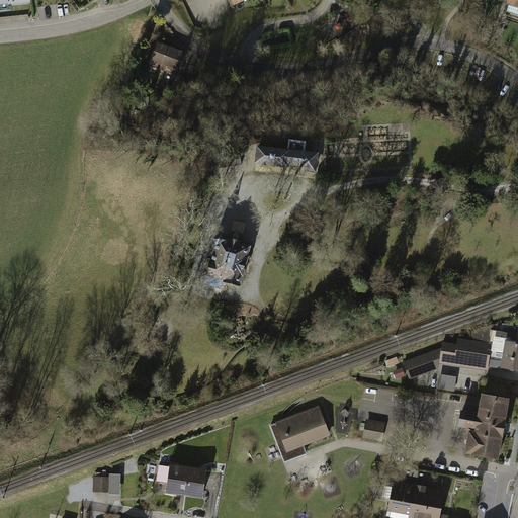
[(32,0),(0,0),(0,11),(14,10),(13,5),(33,3),(32,0)]
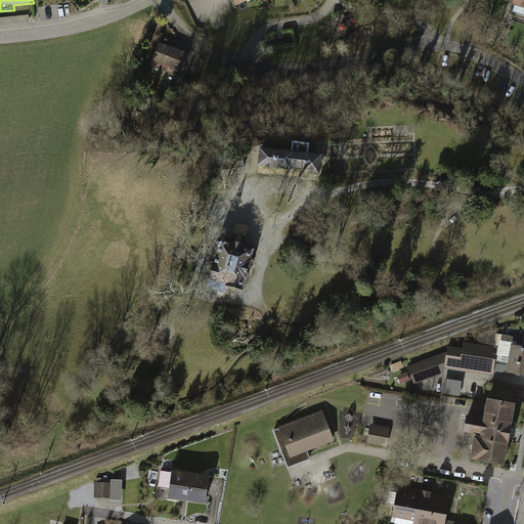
[(523,7),(516,5),(514,13),(523,15),(523,7)]
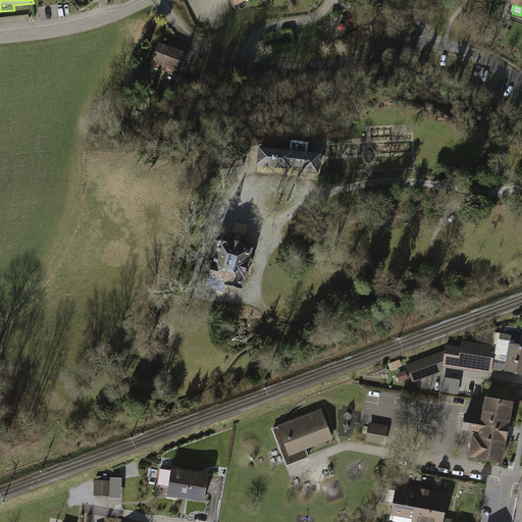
[(189,52),(160,42),(152,65),(180,75),(189,52)]
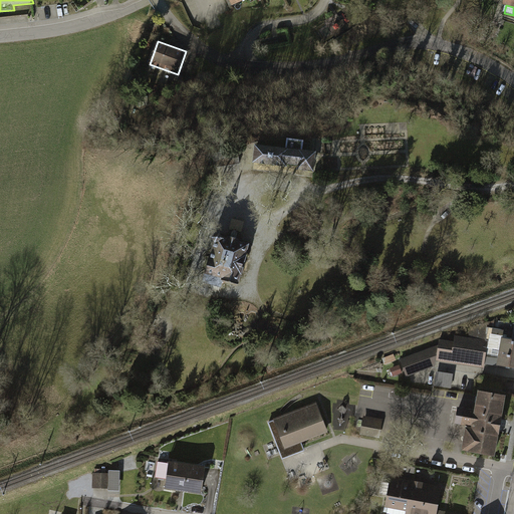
[(259,143),(256,161),(298,167),(297,171),(316,174),(319,153),(305,150),(307,142),(289,139),(288,148),(259,143)]
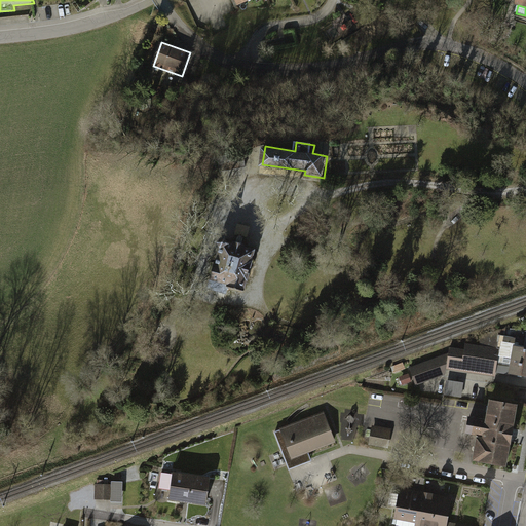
[(221,158),(223,172),(249,168),(247,154),(221,158)]
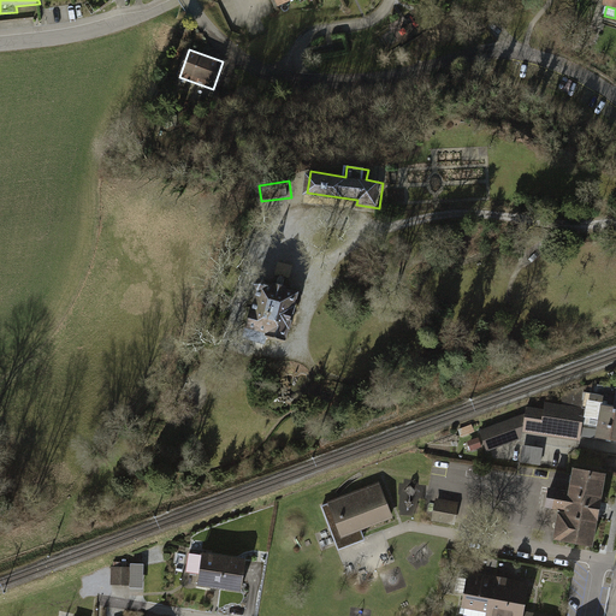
[(264,283),(250,331),(289,342),(303,294),(264,283)]
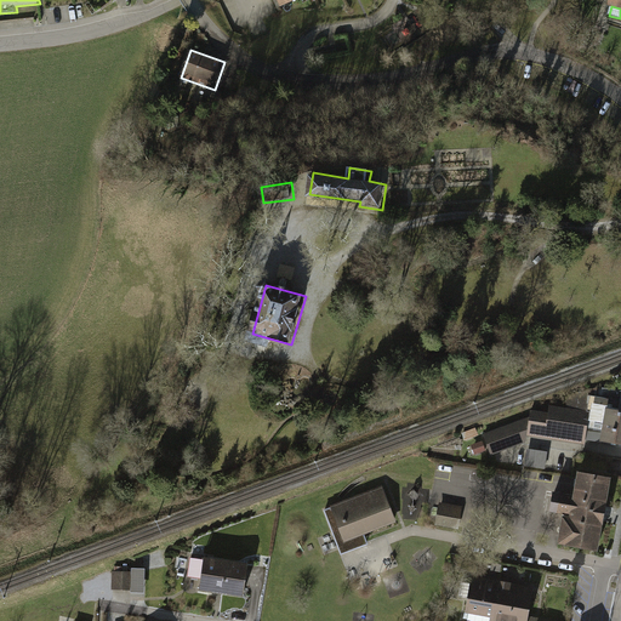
[(587,445),(588,431),(593,397),(569,394),(568,408),(553,406),(552,415),(533,412),(531,421),(513,419),(512,425),(506,423),(503,445),(488,443),(485,454),(502,456),(501,462),(525,466),(529,438),(587,445)]
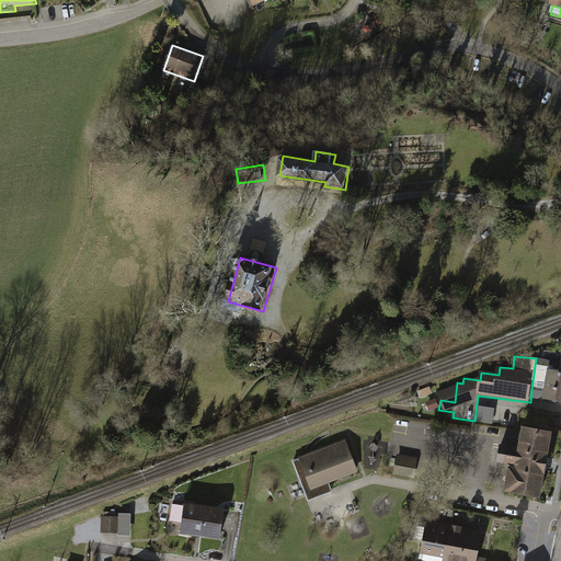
[(560,362),(536,358),(531,389),(546,390),(545,400),(560,401),(560,362)]
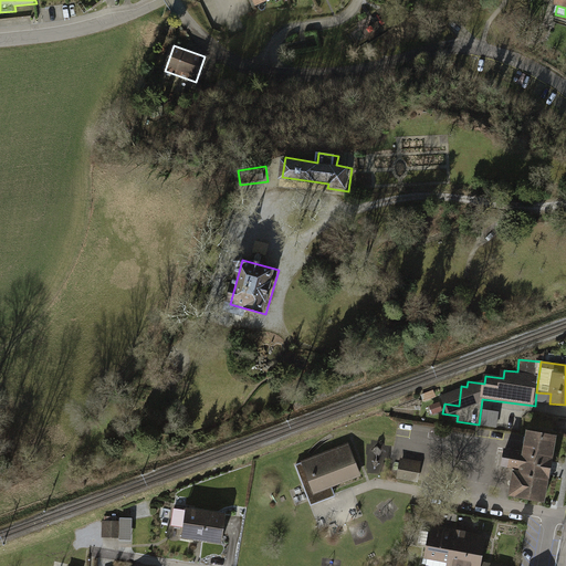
[(422,396),(425,402),(444,396),(442,388),(422,396)]
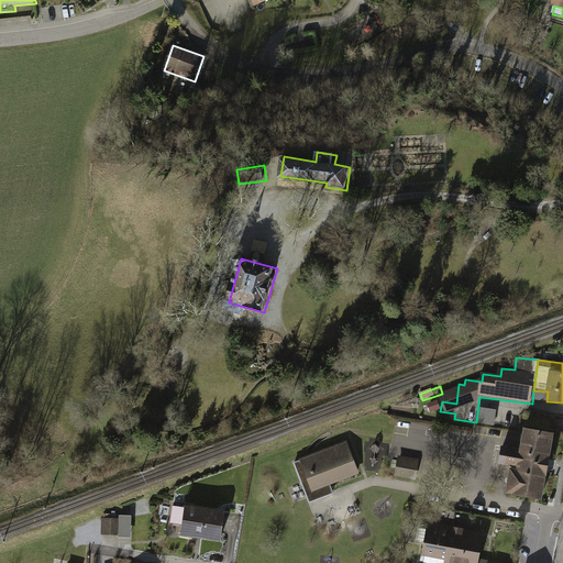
[(556,433),(526,428),(525,435),(522,449),(510,446),(507,466),(512,467),(509,487),(508,495),(543,501),(556,433)]
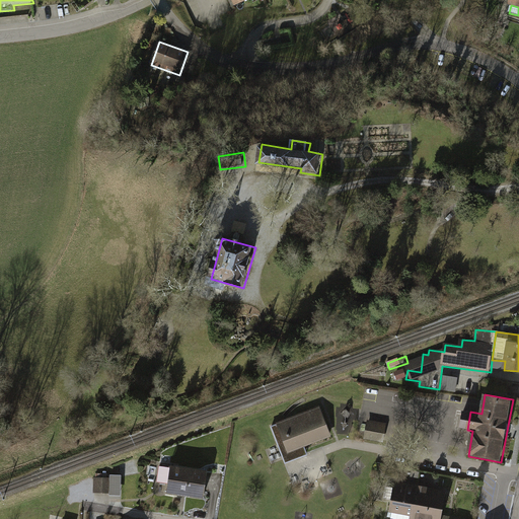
[(319,411),(273,429),(286,464),(309,456),(305,448),(330,438),(319,411)]
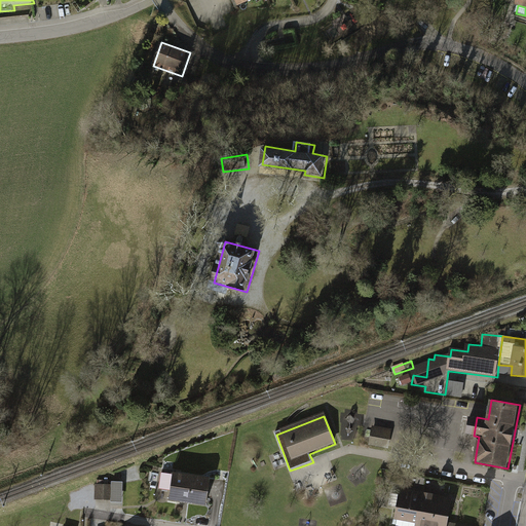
[(390,430),(374,427),(371,446),(387,449),(389,440),(390,430)]
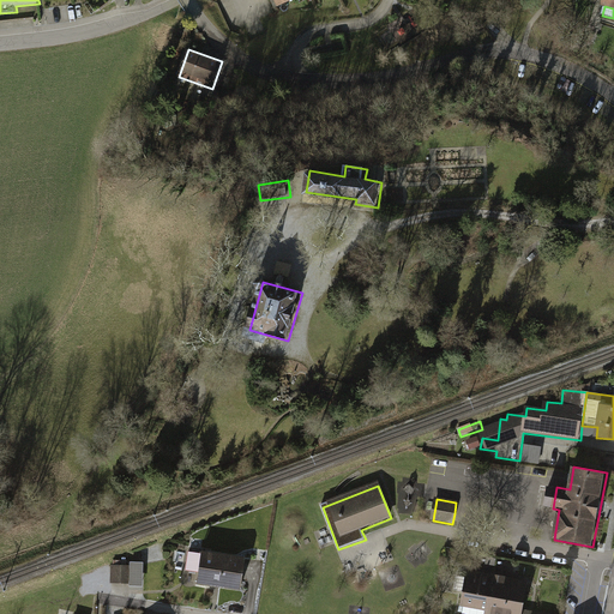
[(199,571),(198,582),(241,588),(245,559),(190,552),(187,569),(199,571)]
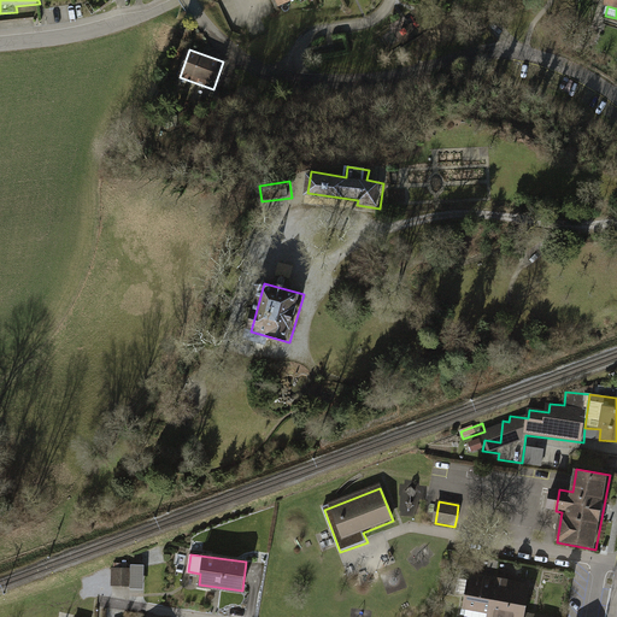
[(130,564),(130,568),(130,586),(130,588),(144,588),(145,564),(130,564)]
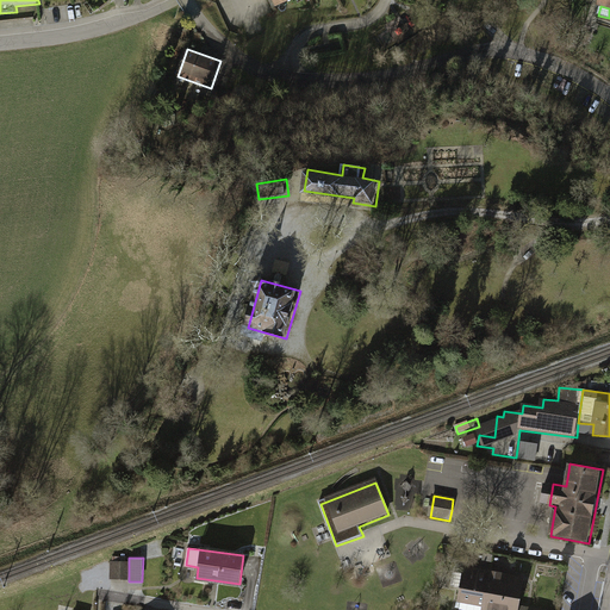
[(129,561),(111,561),(110,579),(129,579),(129,561)]
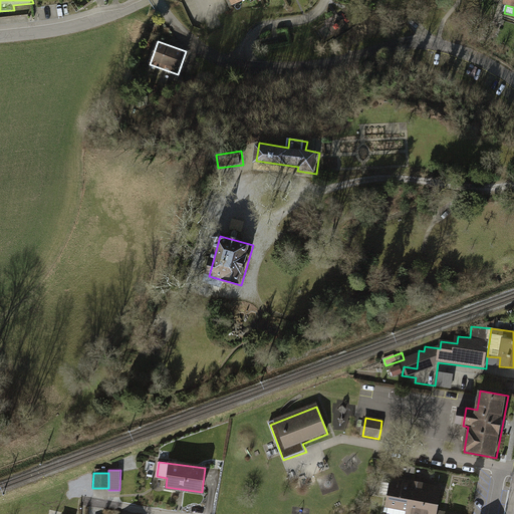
[(471,480),(455,477),(454,486),(469,488),(471,480)]
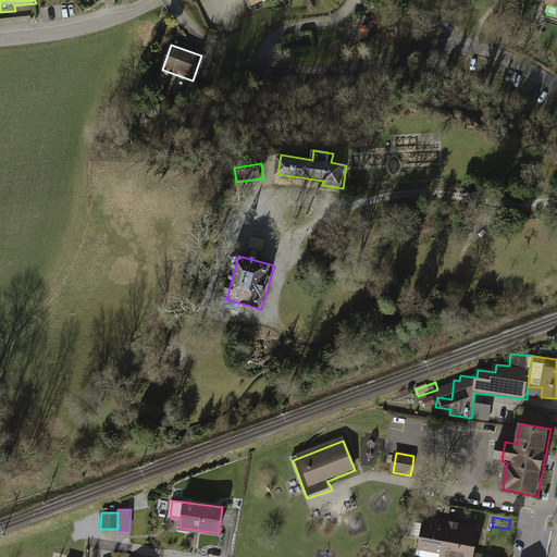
[(480,528),(424,518),(419,551),(441,554),(440,556),(498,556),(474,553),(480,528)]
